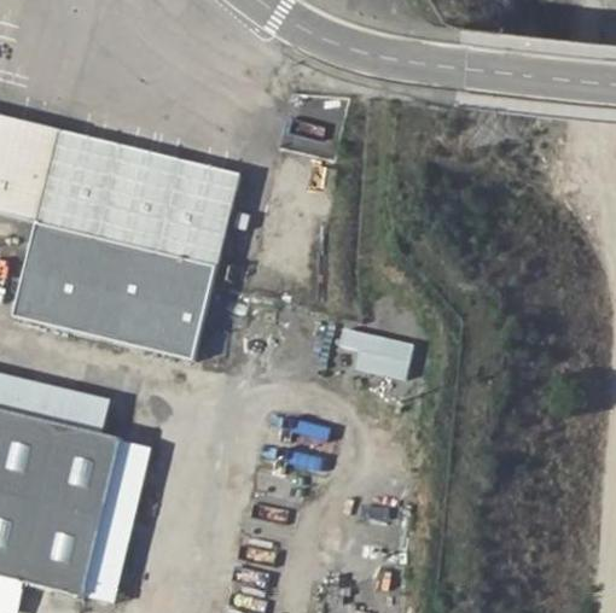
[(239,174),(0,114),(0,211),(39,221),(17,315),(195,361),(239,174)]
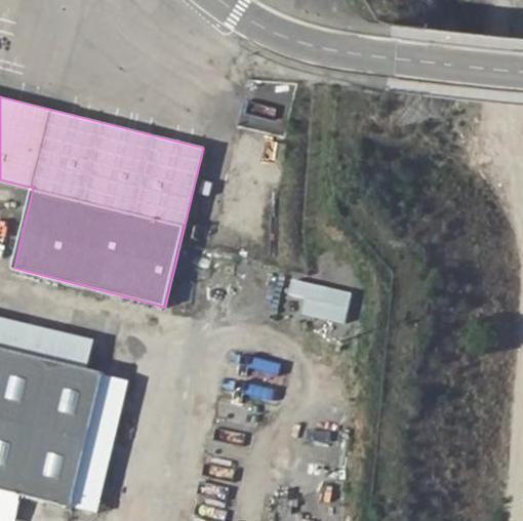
[(254,101),(251,114),(276,119),(278,106),(254,101)]
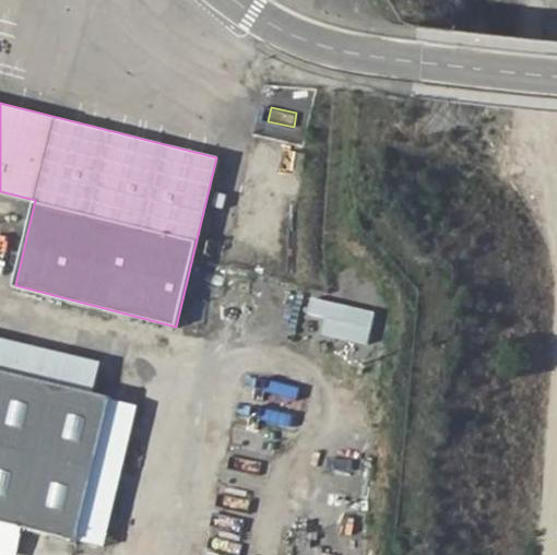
[(324,314),(322,334),(372,340),(376,305),(312,297),(310,311),(324,314)]
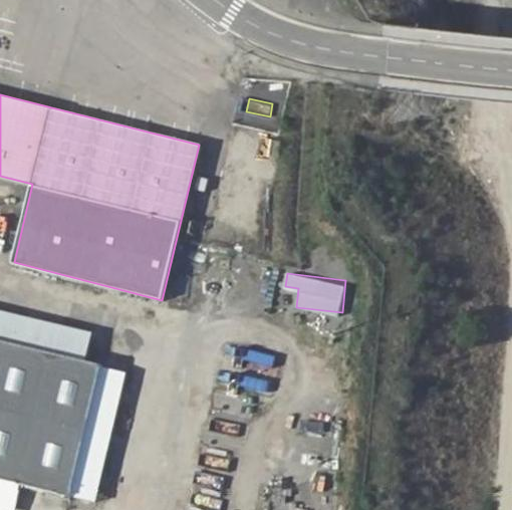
[(0,335),(82,356),(89,329),(0,307),(0,335)]
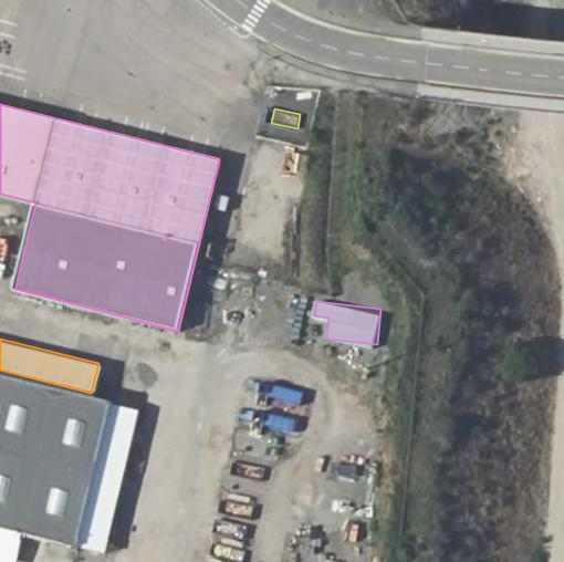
[(14,561),(22,531),(103,551),(138,407),(0,373),(0,561),(1,561),(14,561)]
